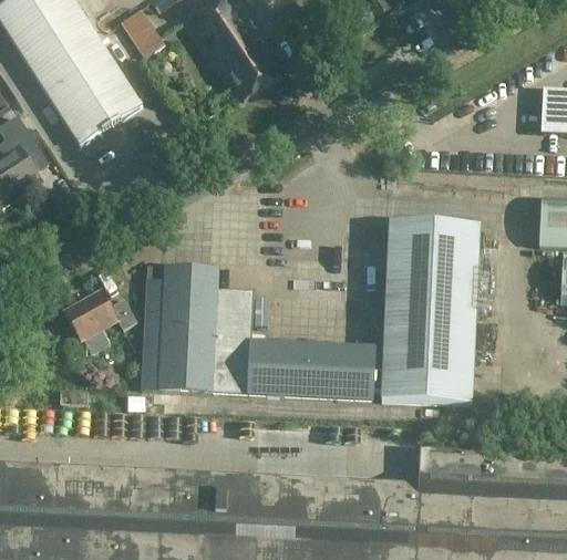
[(6,0),(0,3),(0,18),(38,75),(98,37),(74,0),(6,0)]
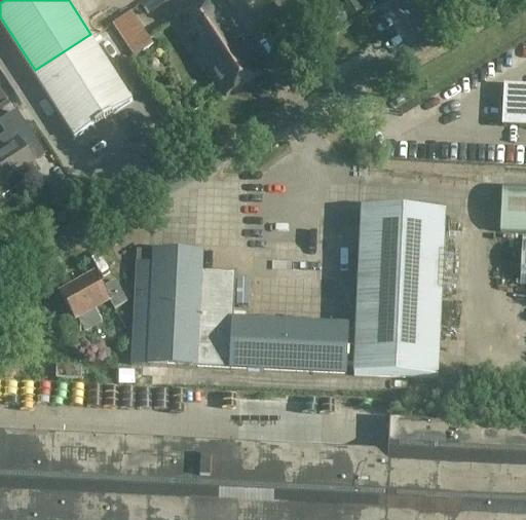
[(109,0),(103,4),(135,52),(154,39),(127,0),(109,0)]
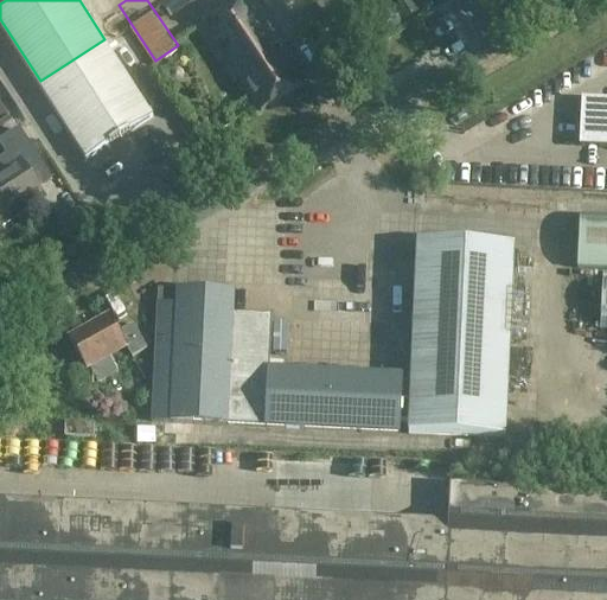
[(222,57),(227,53),(262,107),(301,78),(286,56),(293,51),(257,0),(230,0),(198,23),(222,57)]
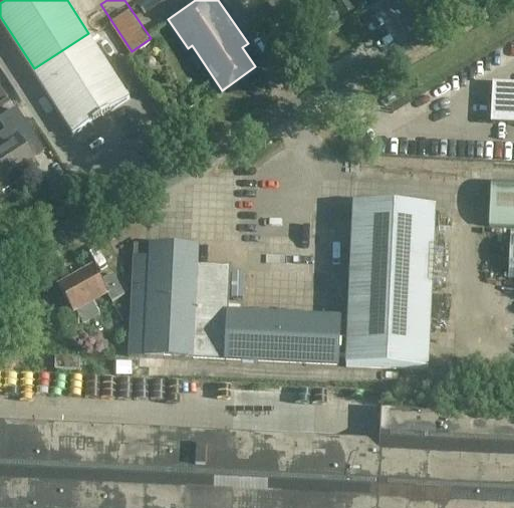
[(127,93),(88,33),(34,68),(73,130),(127,93)]
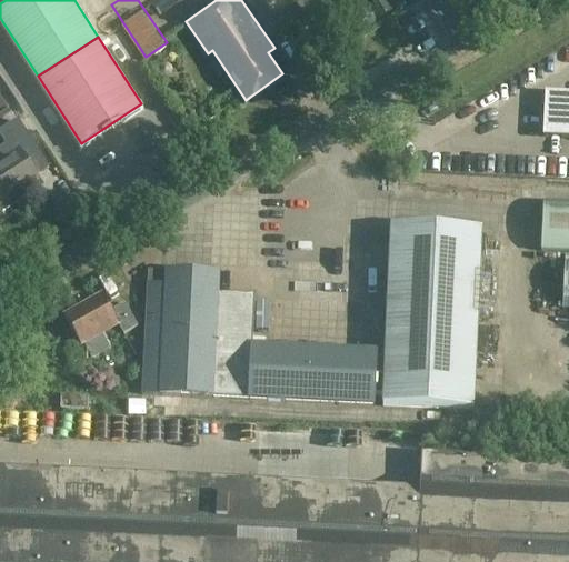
[(568,88),(545,88),(542,132),(568,133),(568,88)]
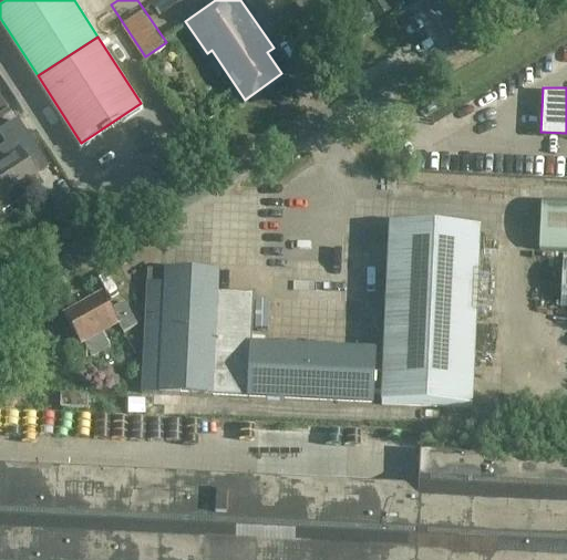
[(0,207),(26,192),(22,186),(29,182),(30,183),(40,176),(26,154),(37,146),(18,116),(1,127),(8,137),(0,142),(0,207)]
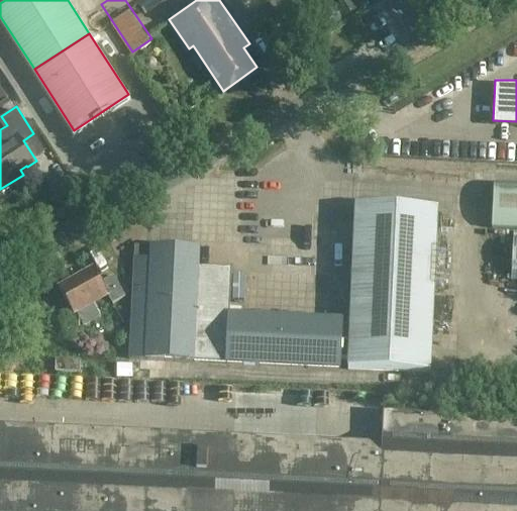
[(516,181),(494,180),(492,224),(516,225),(516,181)]
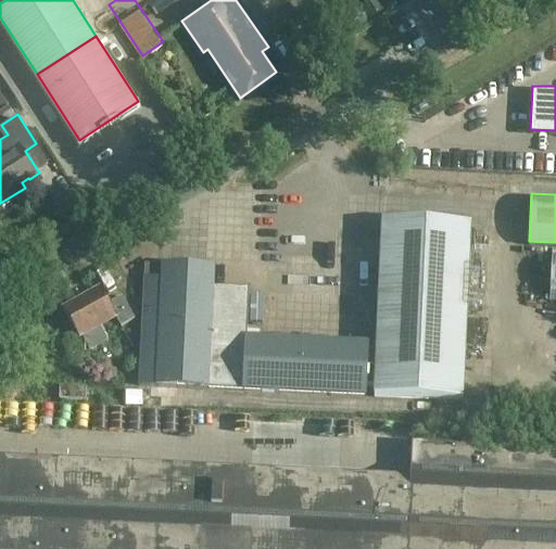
[(368,347),(368,340),(247,334),(249,285),(213,283),(214,263),(162,260),(162,273),(144,272),(139,381),(244,386),(366,392),(366,382),(375,382),(375,393),(463,396),(470,220),(382,217),(377,347),(368,347)]
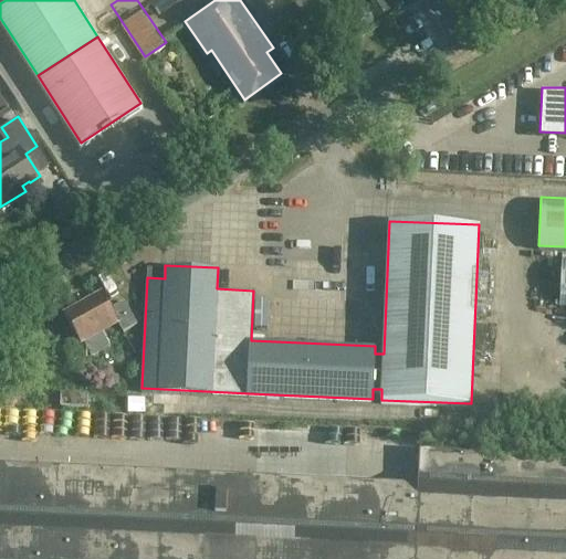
[(124,296),(111,304),(102,288),(64,309),(81,338),(117,317),(123,328),(137,320),(124,296)]
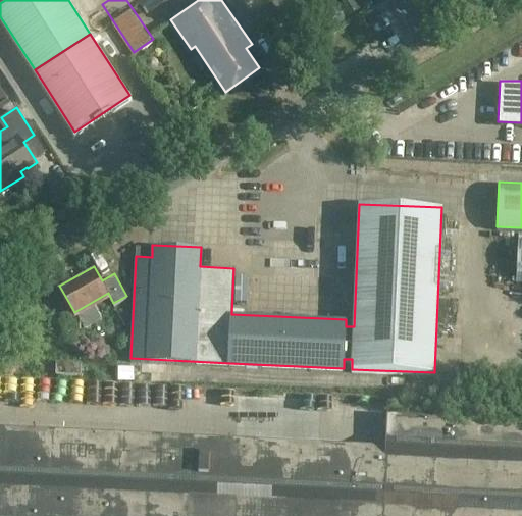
[(101,316),(95,306),(73,317),(80,328),(101,316)]
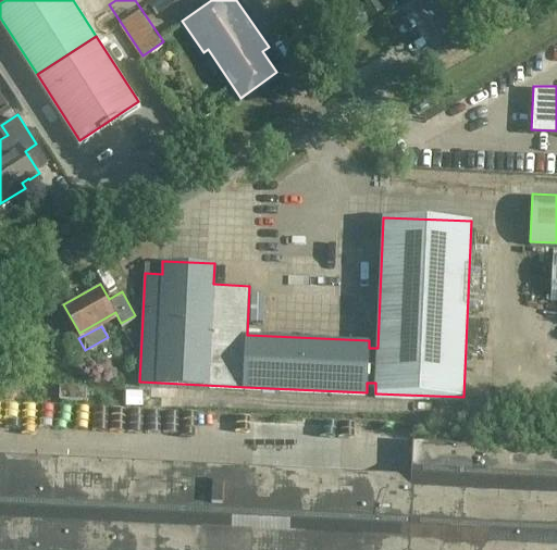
[(85,382),(59,382),(59,396),(85,397),(85,382)]
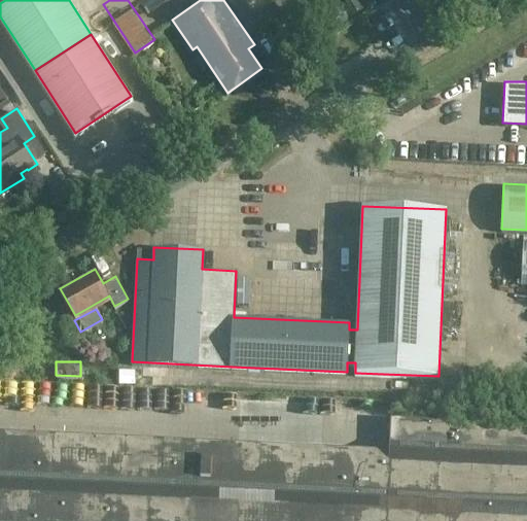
[(0,520),(526,520),(526,422),(460,420),(390,416),(389,450),(0,429),(0,520)]
